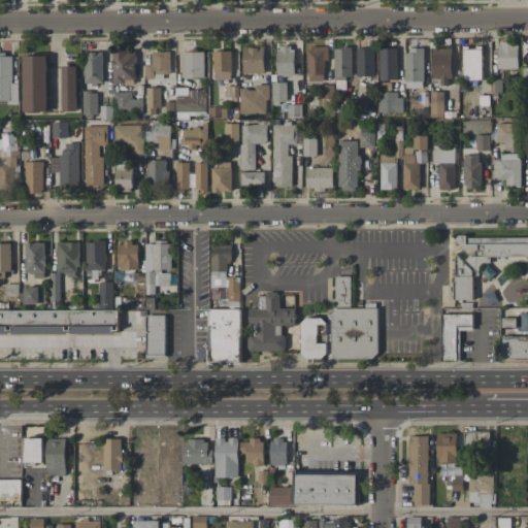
[(517,68),(496,68),(497,44),(498,44),(498,41),(518,41),(517,68)]
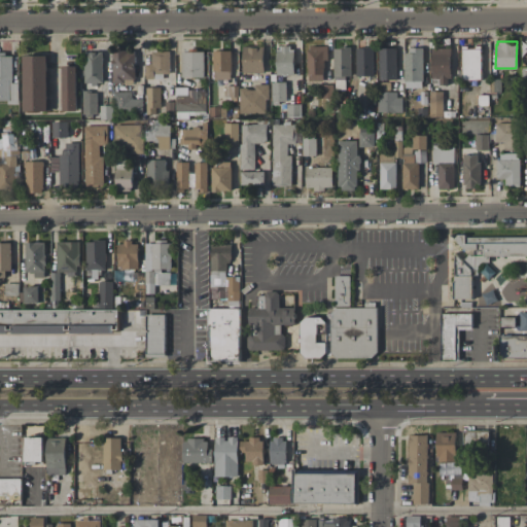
[(292,49),(292,75),(275,75),(275,49),(278,49),(278,45),(289,45),(289,49),(292,49)]
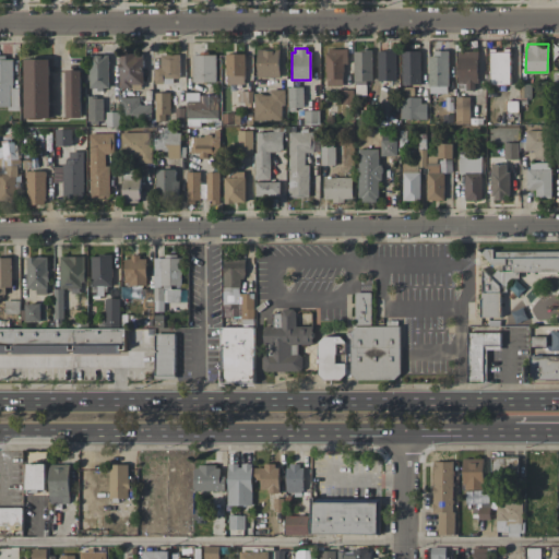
[(346,48),(346,63),(343,63),(343,72),(342,72),(342,86),(325,86),(325,72),(324,72),(324,52),(328,52),(328,48),(346,48)]
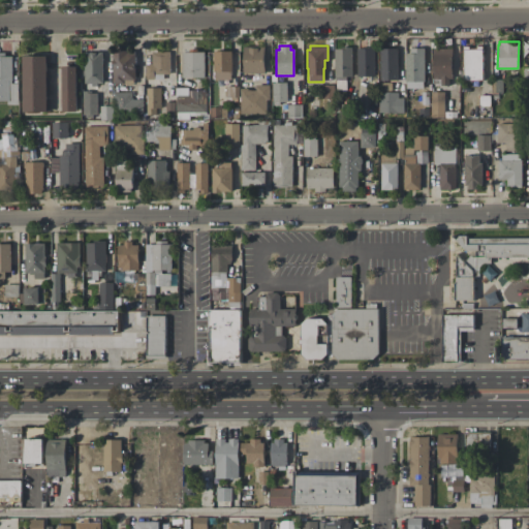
[(481,45),(483,80),(463,81),(462,45),(468,45),(468,49),(475,49),(475,45),(481,45)]
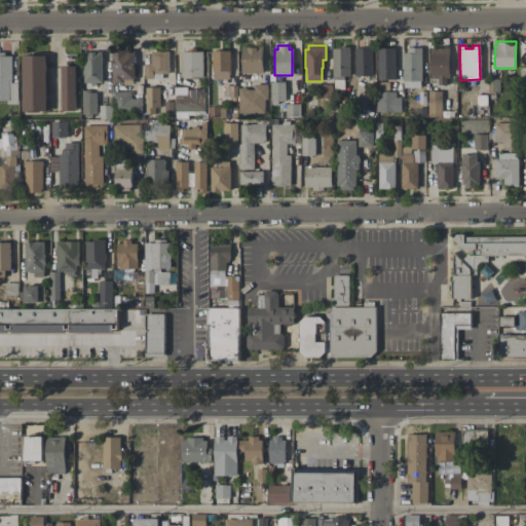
[(262,73),(241,73),(240,46),(262,46),(262,73)]
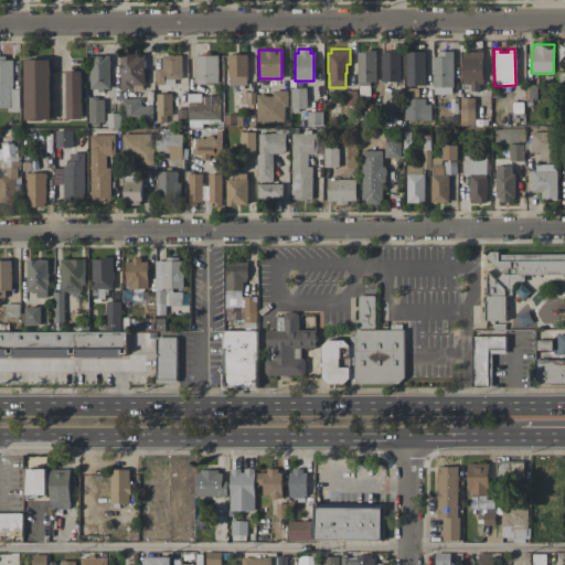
[(374,50),(375,82),(369,82),(370,96),(358,96),(358,82),(356,82),(355,51),(366,51),(366,50),(374,50)]
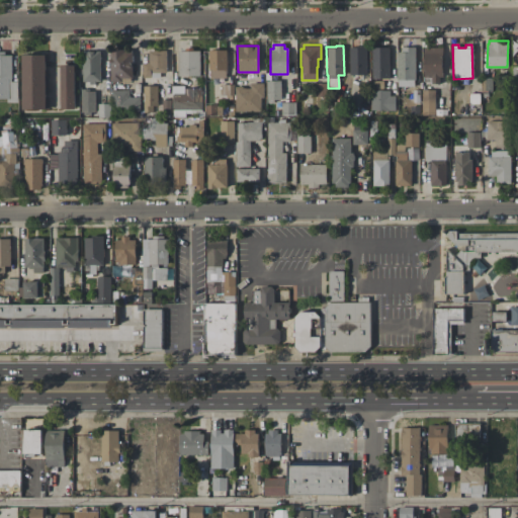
[(365,46),(366,75),(349,75),(348,47),(358,47),(358,46),(365,46)]
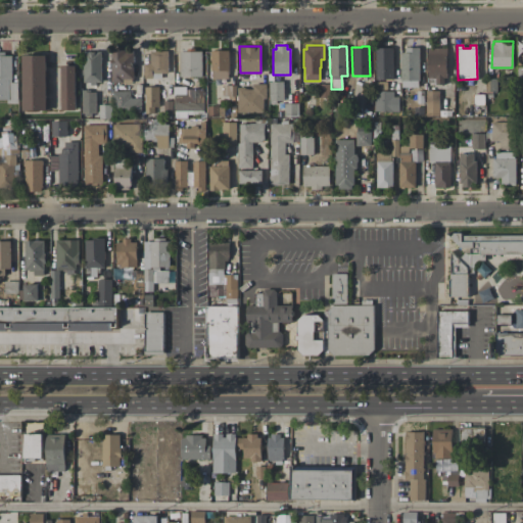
[(392,47),(392,79),(375,79),(375,47),(392,47)]
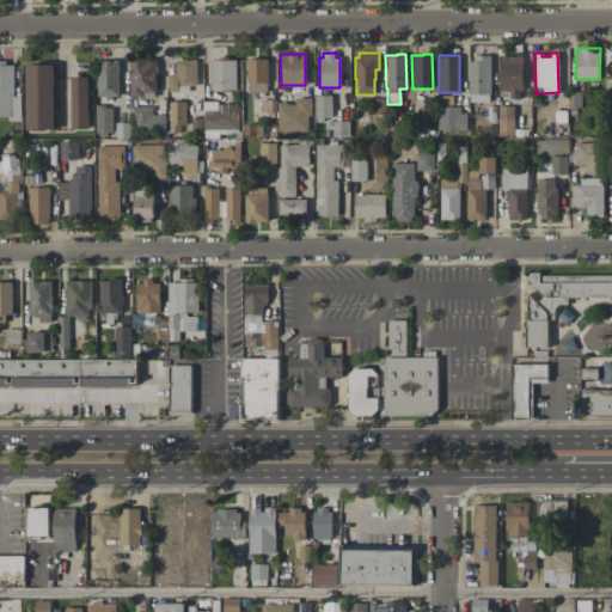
[(490,55),(490,93),(489,93),(488,102),(467,102),(467,61),(473,61),(473,55),(490,55)]
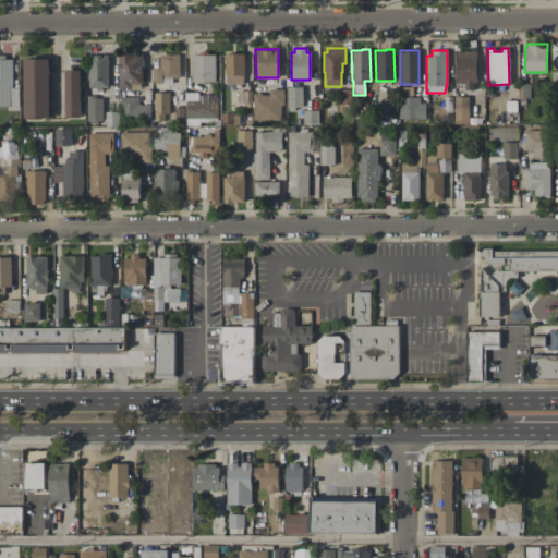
[(456,50),(476,51),(475,83),(472,83),(472,89),(456,89),(456,50)]
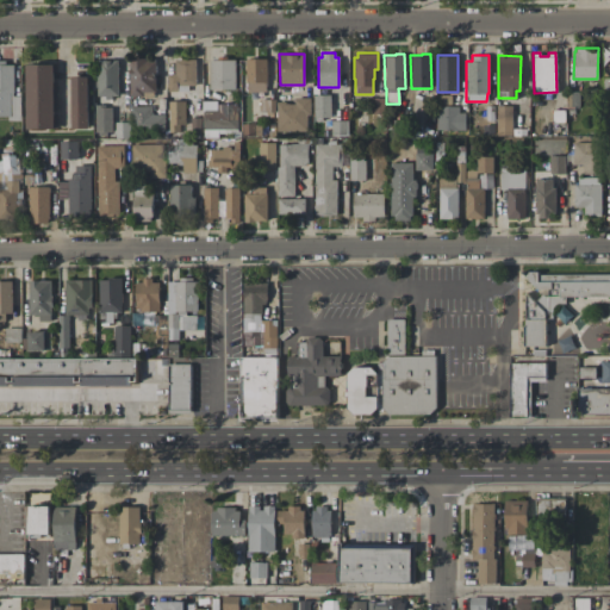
[(154,97),(141,97),(141,95),(129,95),(129,58),(155,58),(155,92),(154,92),(154,97)]
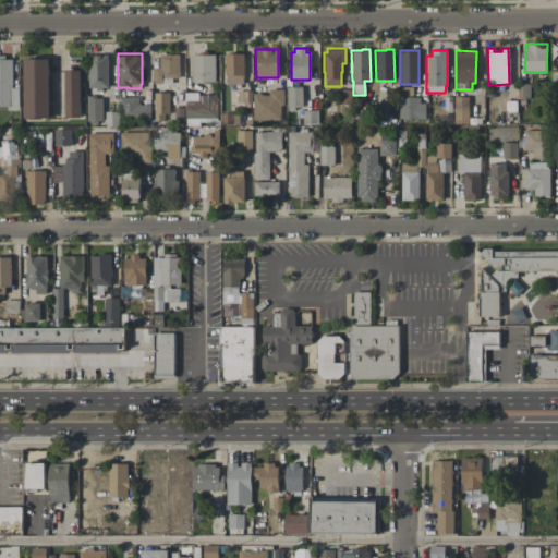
[(223,53),(243,53),(243,75),(242,75),(242,84),(226,84),(225,75),(223,53)]
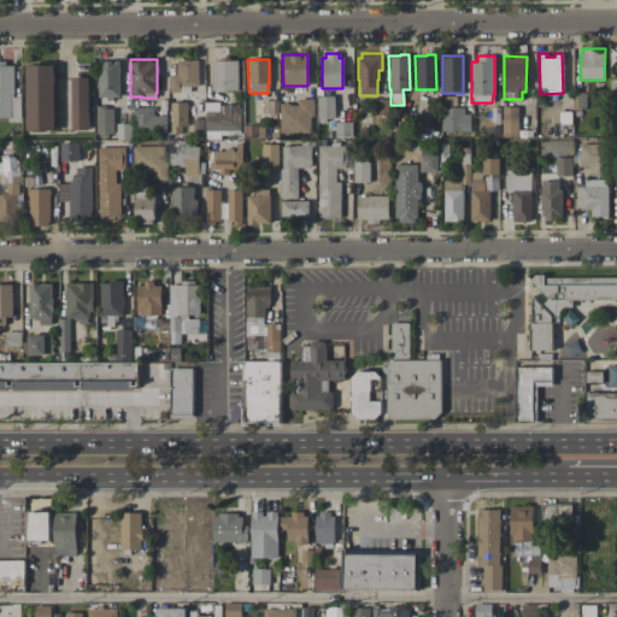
[(0,118),(0,60),(5,60),(5,65),(13,65),(13,94),(12,94),(12,97),(19,97),(19,122),(7,122),(7,118),(0,118)]
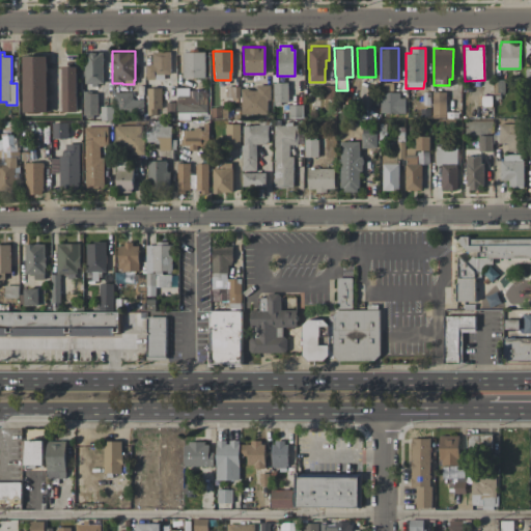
[(103,52),(103,84),(96,84),(96,86),(90,86),(90,84),(84,84),(84,52),(103,52)]
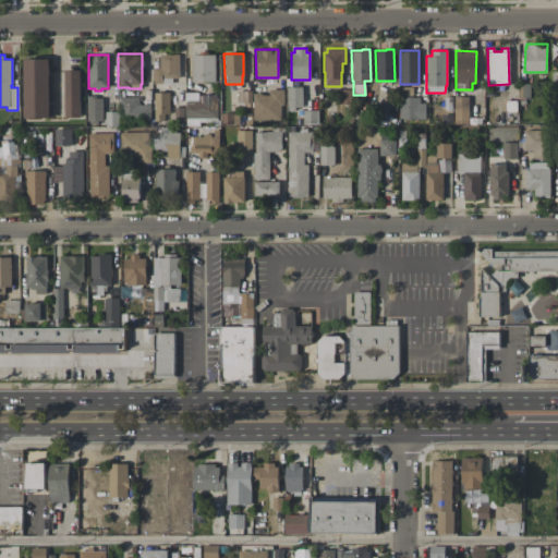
[(153,83),(153,68),(159,68),(159,55),(179,55),(179,79),(170,79),(170,83),(153,83)]
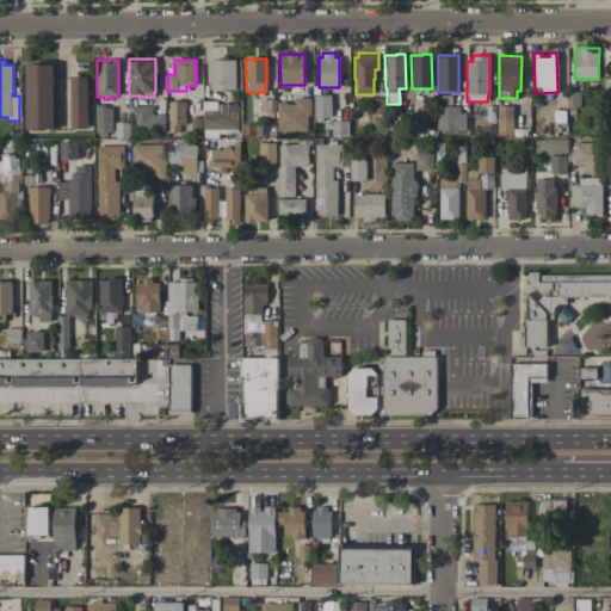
[(235,90),(209,90),(209,60),(235,60),(235,90)]
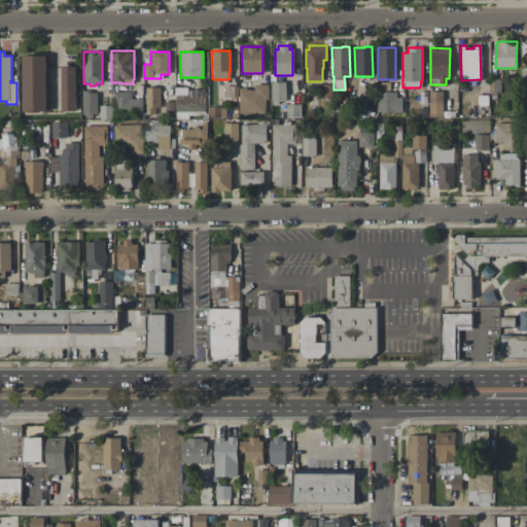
[(21,111),(21,56),(49,56),(49,62),(45,62),(45,71),(48,71),(48,96),(45,96),(45,98),(48,98),(48,111),(21,111)]
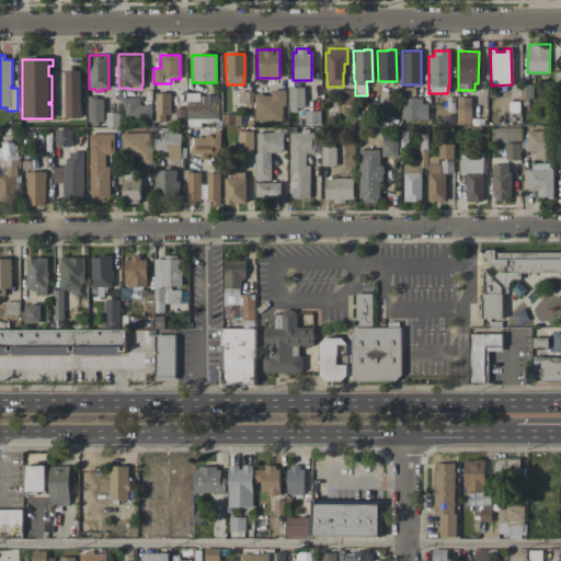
[(80,117),(65,118),(64,70),(80,70),(80,117)]
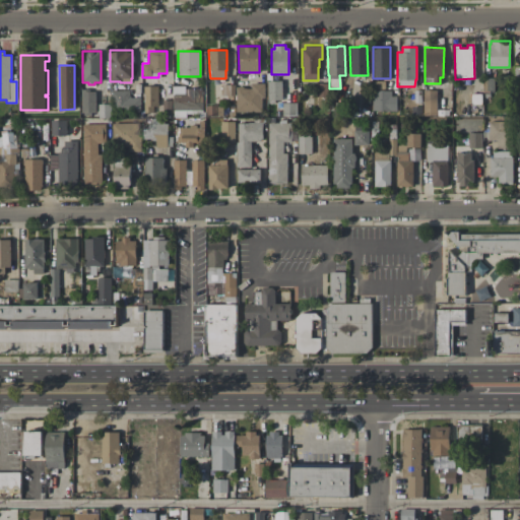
[(494,91),(482,91),(482,77),(494,77),(494,91)]
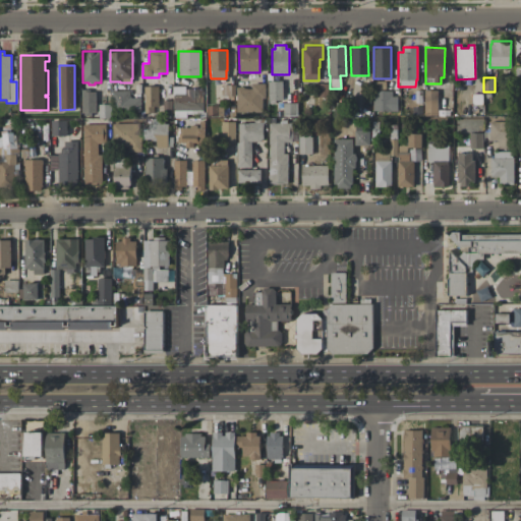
[(282,100),(268,101),(267,80),(282,80),(282,100)]
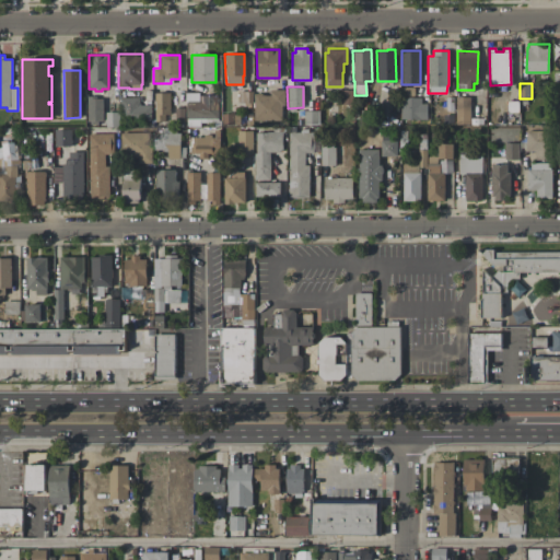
[(253,93),(261,93),(261,94),(270,94),(270,90),(284,90),(284,105),(281,105),(281,120),(254,120),(253,93)]
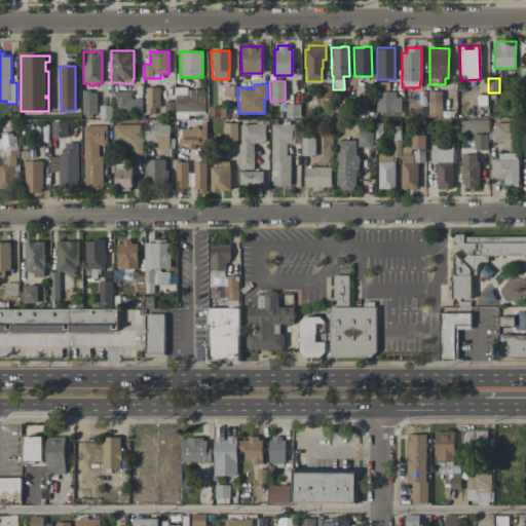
[(332,84),(332,99),(320,99),(320,84),(332,84)]
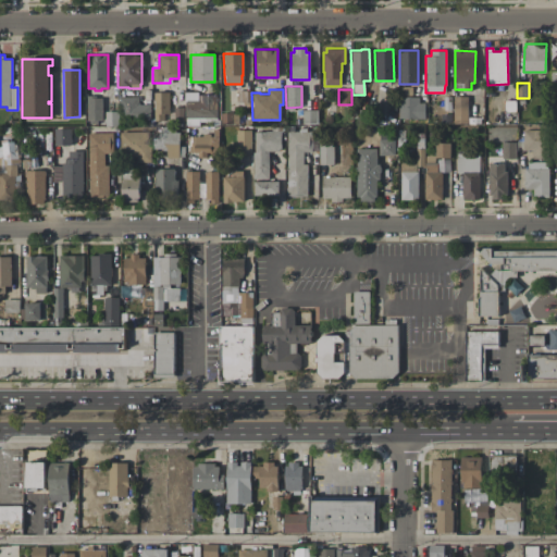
[(236,102),(236,90),(250,90),(250,102),(249,102),(249,107),(240,107),(240,102),(236,102)]
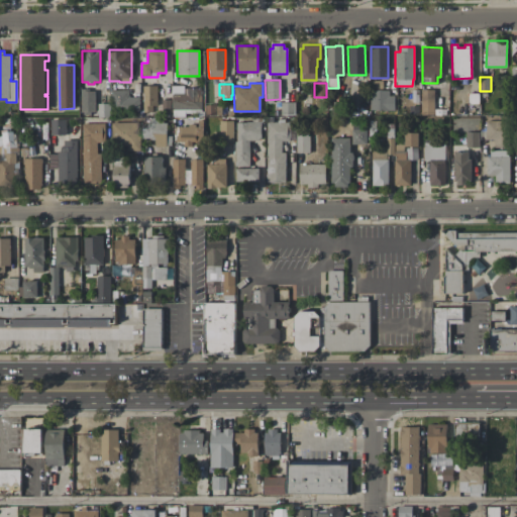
[(157,85),(157,105),(151,105),(151,112),(142,112),(142,85),(157,85)]
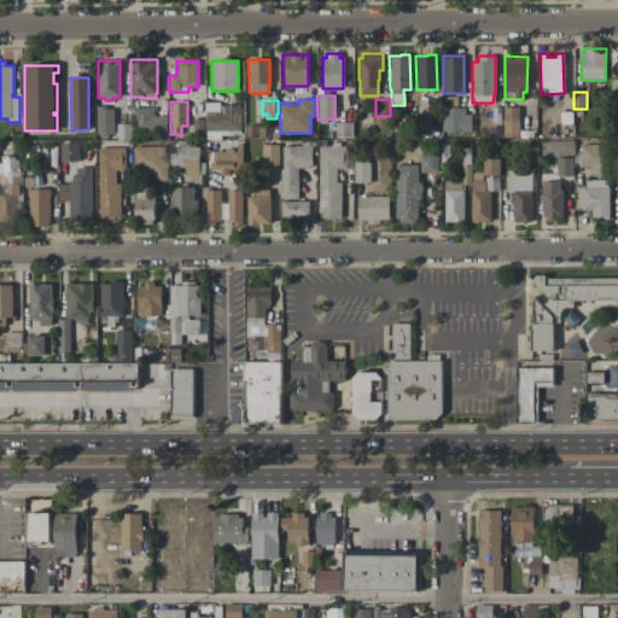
[(240,135),(221,135),(221,140),(205,140),(205,112),(204,112),(203,101),(219,101),(219,105),(239,105),(240,135)]
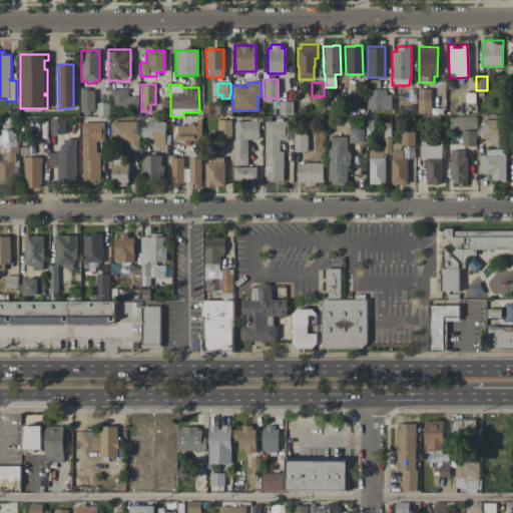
[(93,110),(89,110),(89,114),(82,114),(82,110),(79,110),(79,87),(88,88),(88,90),(93,90),(93,110)]
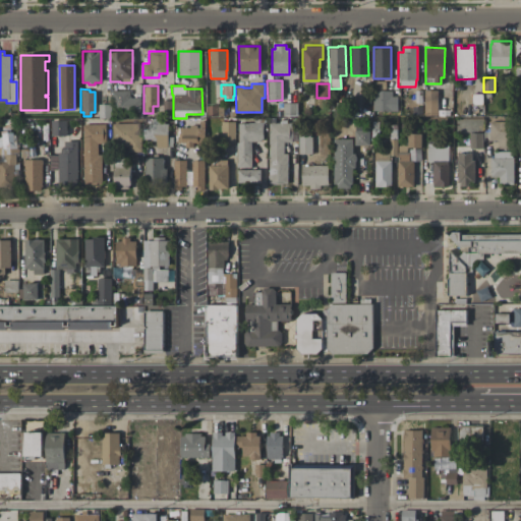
[(421,103),(410,103),(410,91),(414,91),(414,90),(421,90),(421,103)]
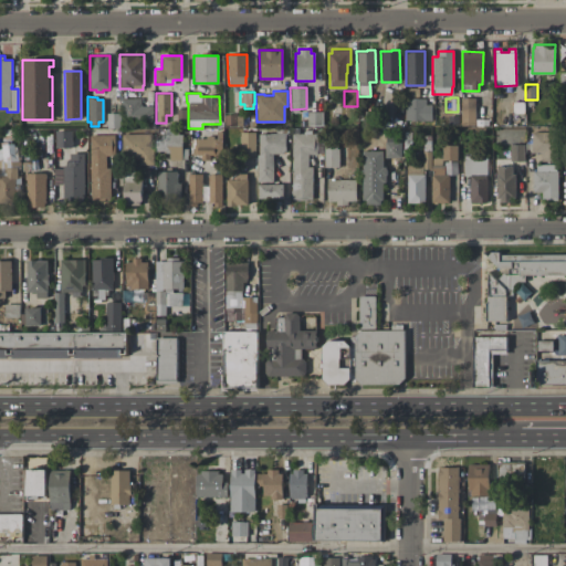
[(153,106),(153,122),(121,122),(121,98),(140,98),(140,106),(153,106)]
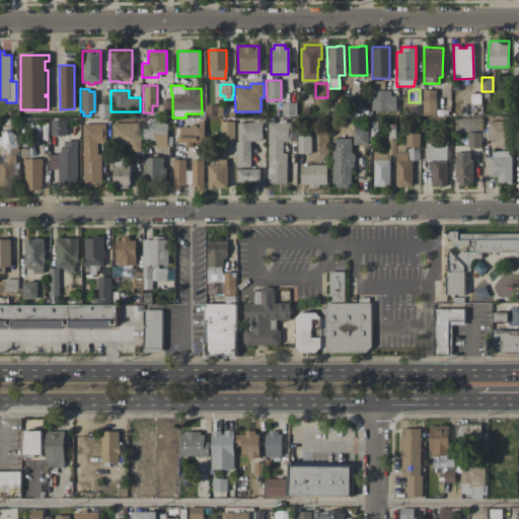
[(395,110),(370,110),(370,90),(389,90),(389,95),(395,95),(395,110)]
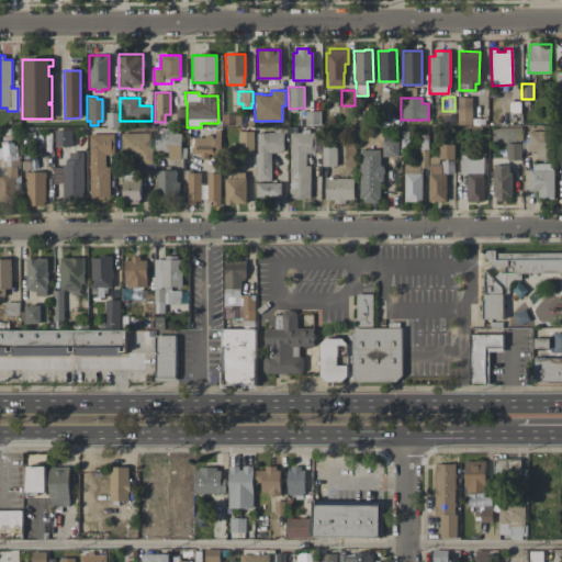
[(457,124),(457,98),(471,98),(471,124),(457,124)]
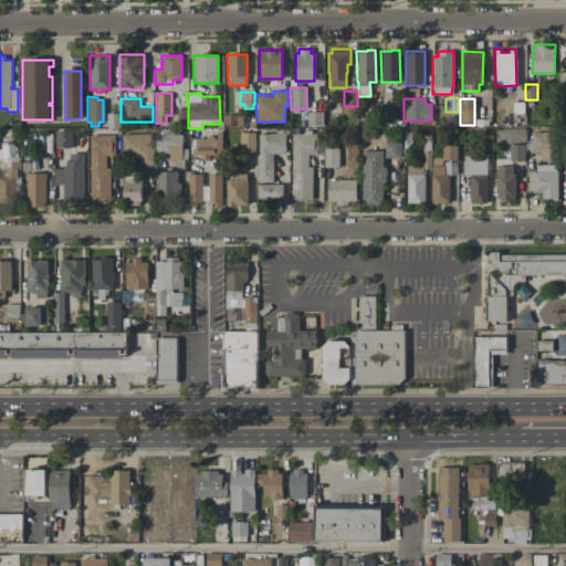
[(524,114),(511,114),(511,102),(524,102),(524,114)]
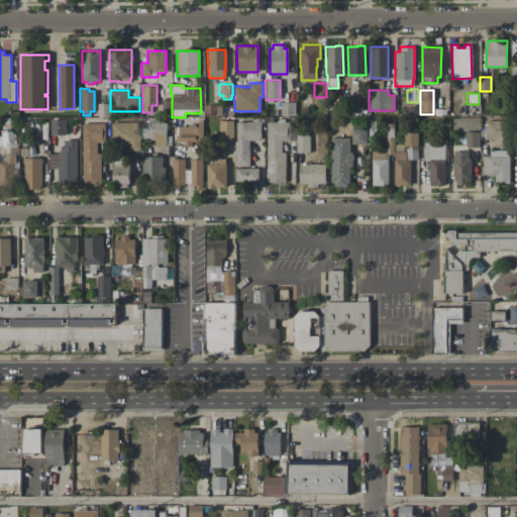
[(170,99),(170,117),(159,118),(159,99),(170,99)]
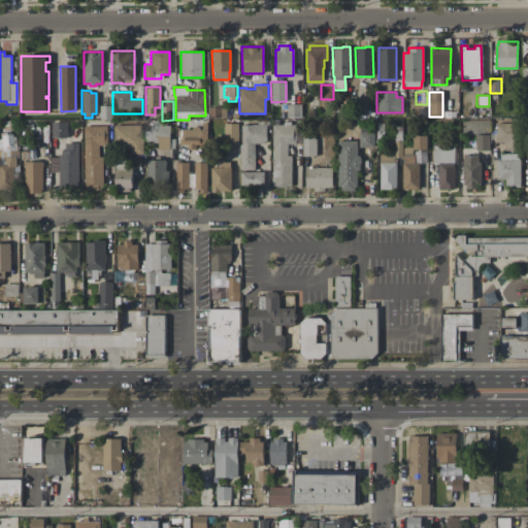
[(353,103),(353,116),(339,117),(339,103),(353,103)]
